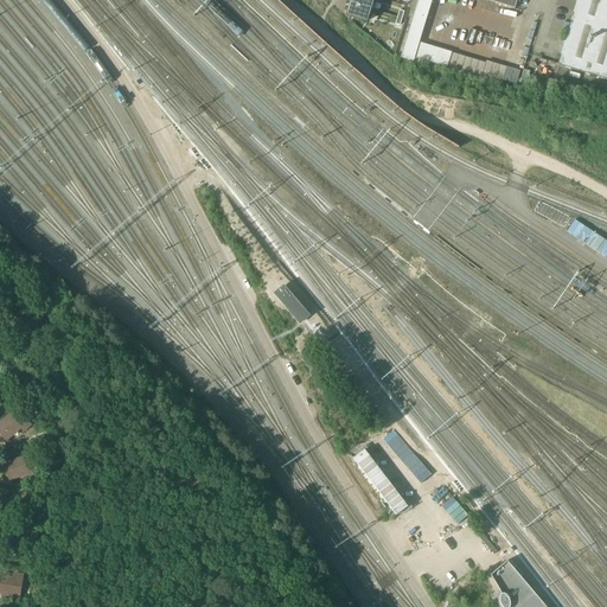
[(606,0),(575,0),(573,13),(574,13),(564,42),(563,42),(560,55),(561,56),(558,65),(606,78),(606,0)]
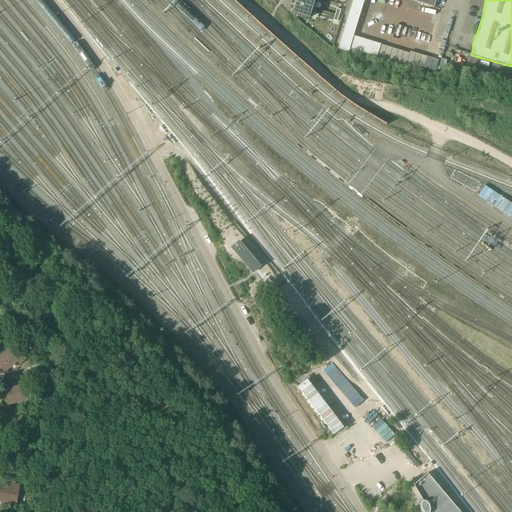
[(294,2),(291,13),(310,18),(313,8),(294,2)]
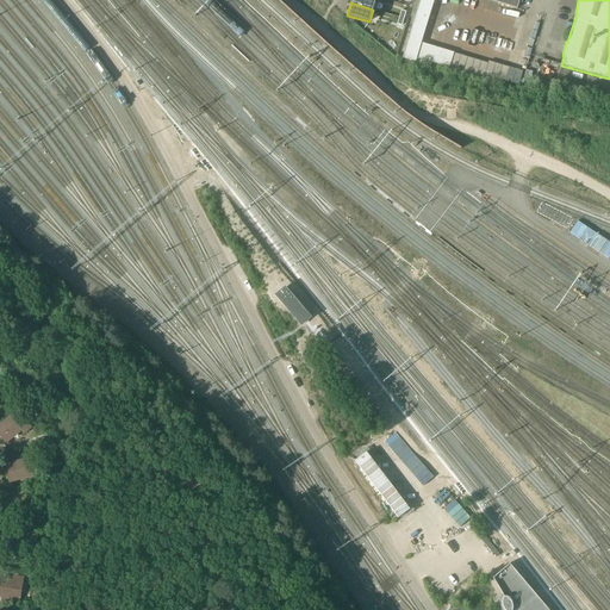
[(484,76),(485,74),(518,85),(523,72),(489,61),(489,63),(422,43),(417,58),(449,68),(450,66),(484,76)]
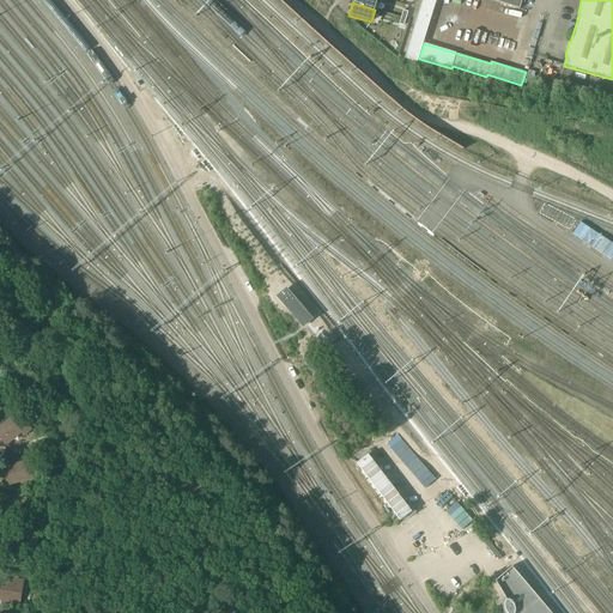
[(612,243),(580,222),(572,234),(612,260),(612,258),(612,243)]
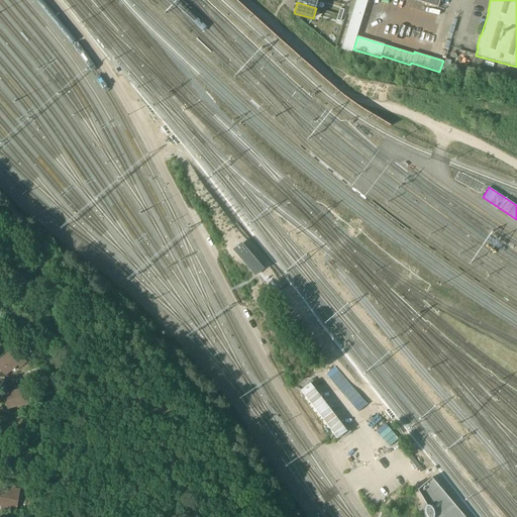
[(263,269),(250,255),(243,262),(254,275),(263,269)]
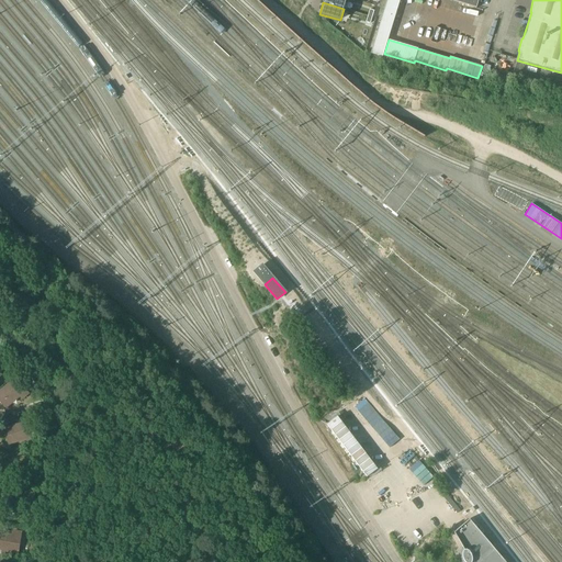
[(25,396),(29,394),(15,379),(0,391),(10,404),(22,393),(25,396)]
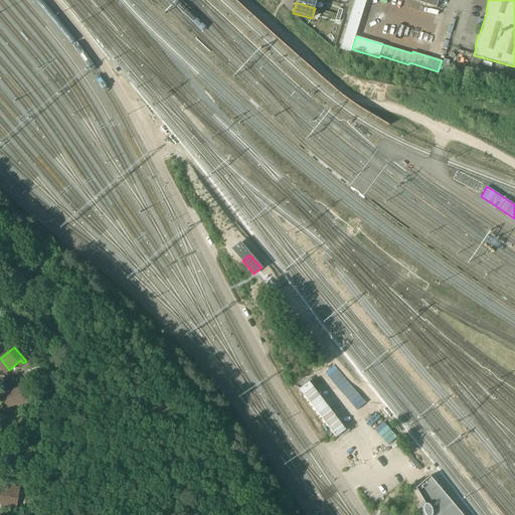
[(28,404),(32,403),(27,386),(10,391),(14,405),(27,401),(28,404)]
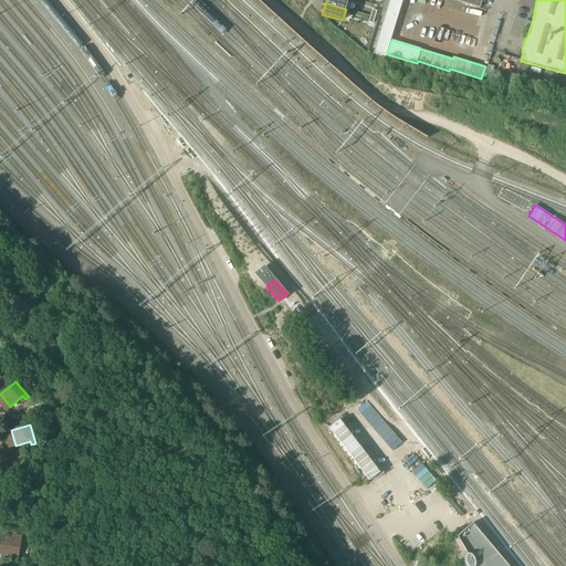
[(25,477),(31,477),(29,457),(9,458),(10,474),(25,473),(25,477)]
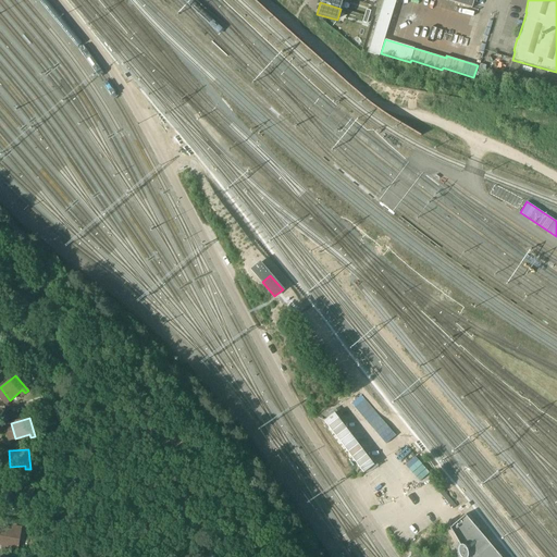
[(500,556),(465,515),(448,528),(459,546),(466,556),(500,556)]
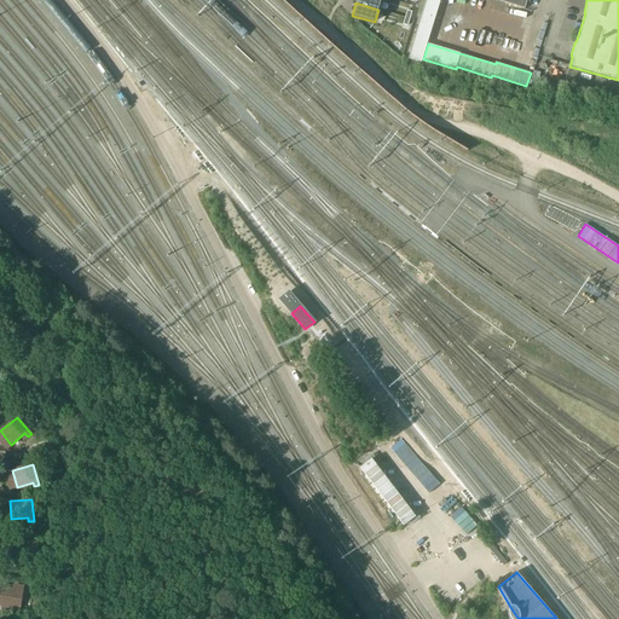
[(0,605),(19,608),(23,586),(18,585),(18,590),(1,588),(0,593),(0,605)]
